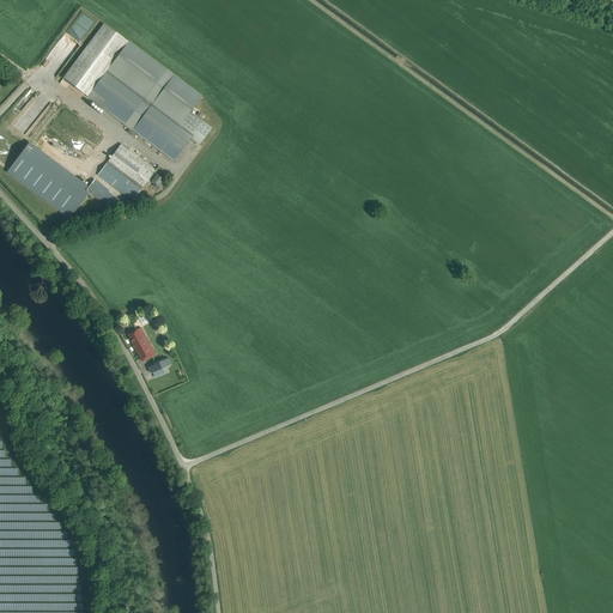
[(64,78),(87,96),(128,42),(104,24),(64,78)]
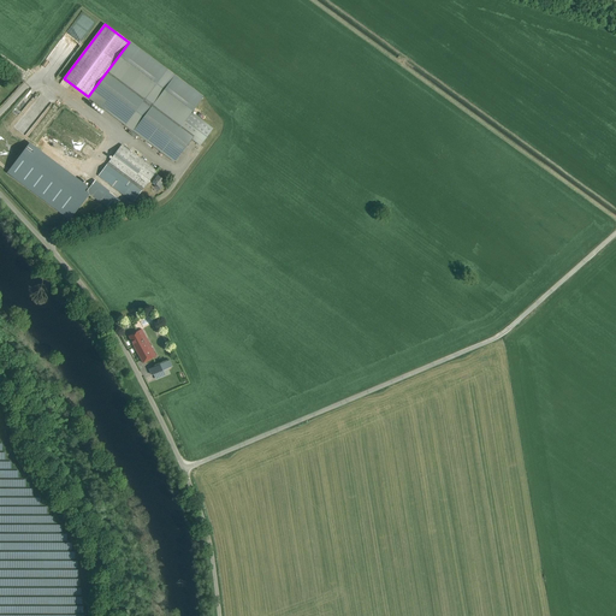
[(200,146),(213,129),(191,112),(203,96),(129,42),(88,96),(175,163),(191,140),(200,146)]
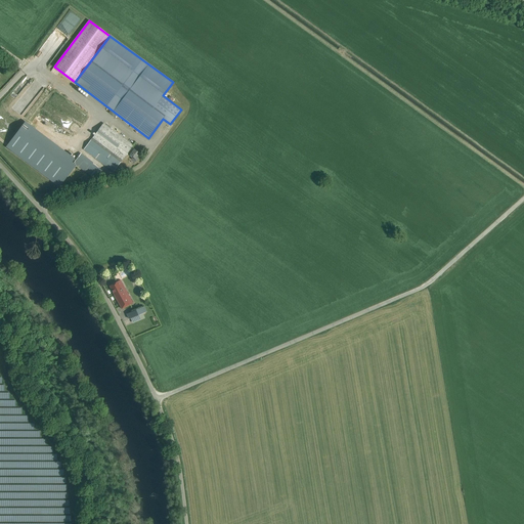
[(6,147),(57,185),(59,187),(62,183),(74,168),(76,166),(72,163),(75,159),(26,122),(22,127),(6,147)]
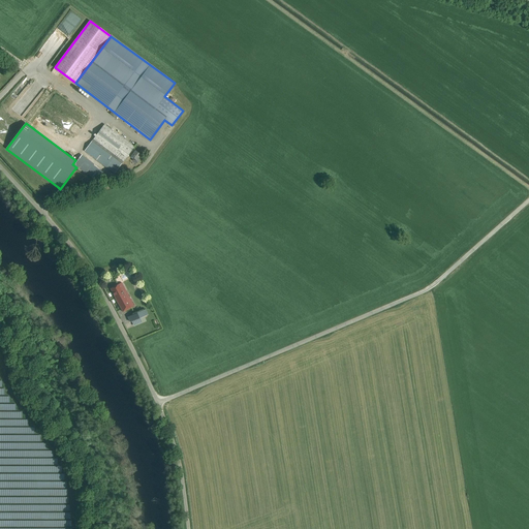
[(133,148),(104,125),(85,151),(115,174),(129,154),(131,156),(134,158),(132,160),(137,163),(141,159),(138,158),(142,155),(135,151),(132,149),(133,148)]
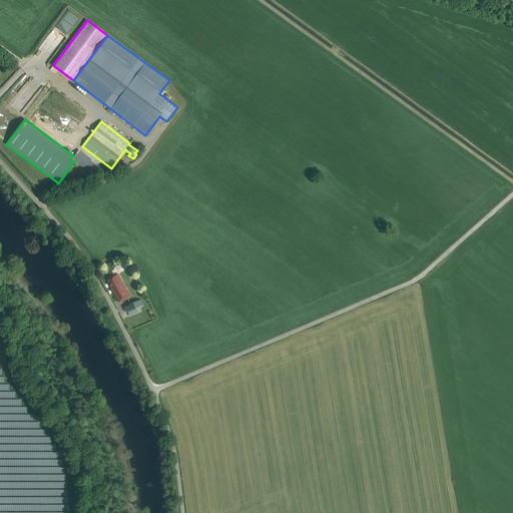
[(78,151),(72,159),(94,175),(100,167),(99,167),(90,160),(91,159),(79,150),(78,151)]
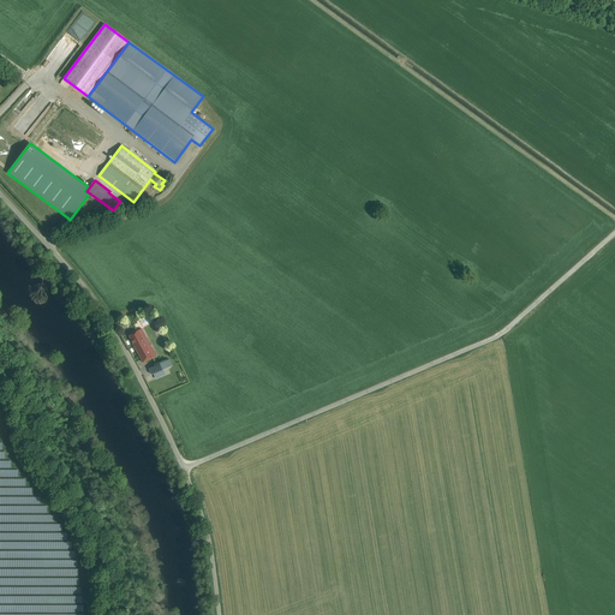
[(142,329),(129,335),(133,344),(132,344),(143,363),(156,356),(147,339),(142,329)]
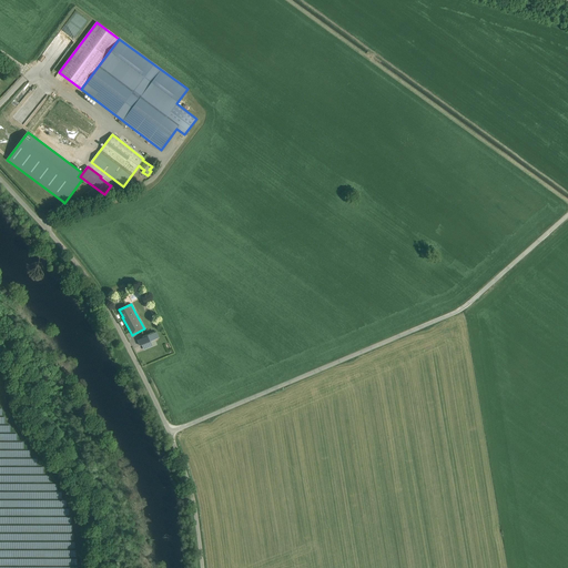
[(156,332),(138,340),(140,346),(159,338),(156,332)]
